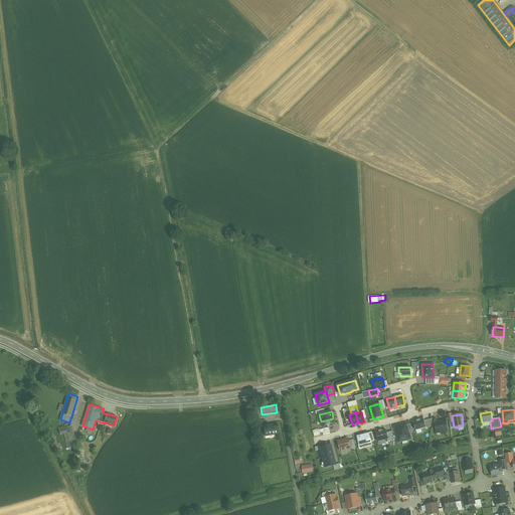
[(335,424),(333,418),(321,421),(323,428),(335,424)]
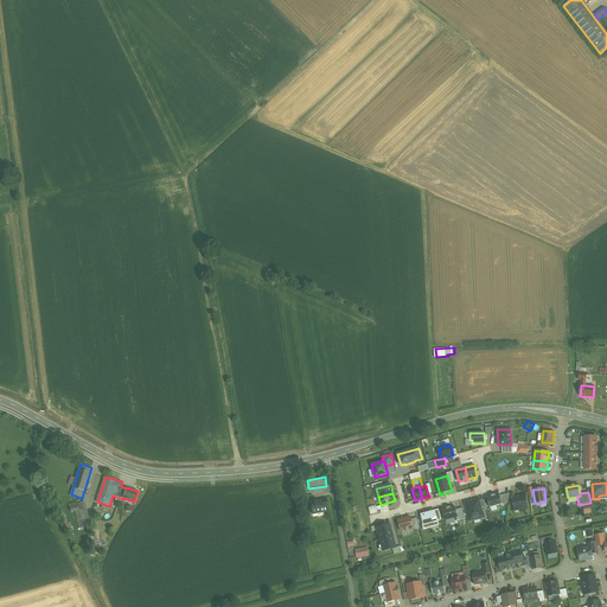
[(499,493),(487,497),(490,508),(503,504),(500,496),(499,493)]
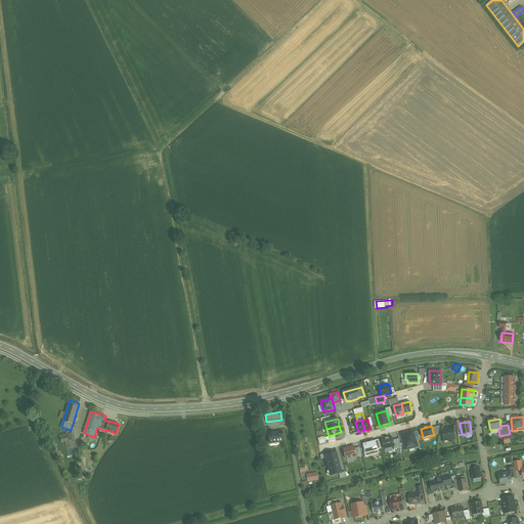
[(440,426),(432,428),(434,435),(439,434),(440,426)]
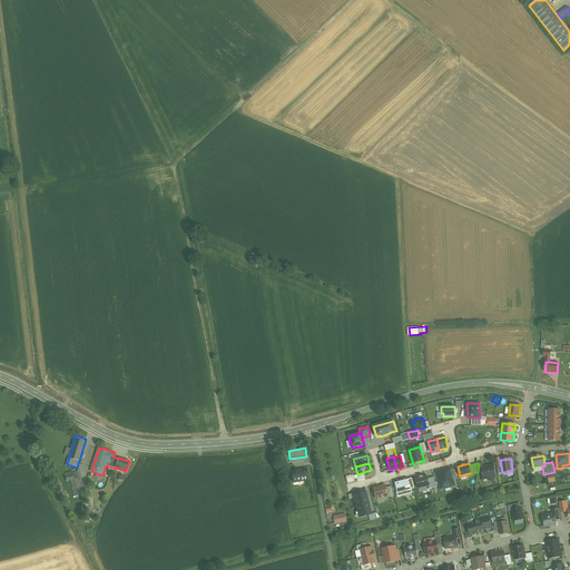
[(493,465),(488,467),(487,467),(485,467),(483,467),(483,468),(482,474),(483,478),(488,477),(488,478),(489,479),(491,478),(492,477),(495,475),(493,465)]
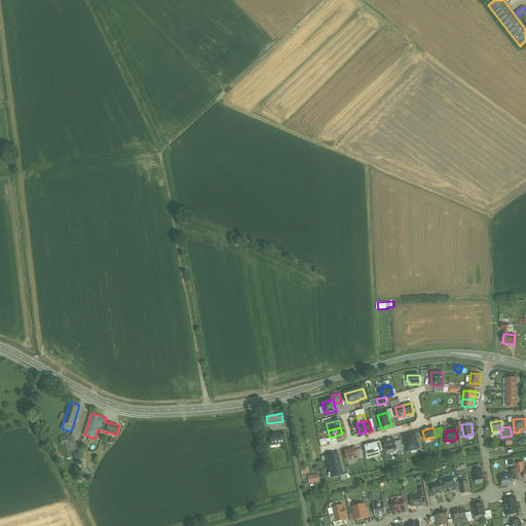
[(285,443),(283,433),(268,435),(270,446),(285,443)]
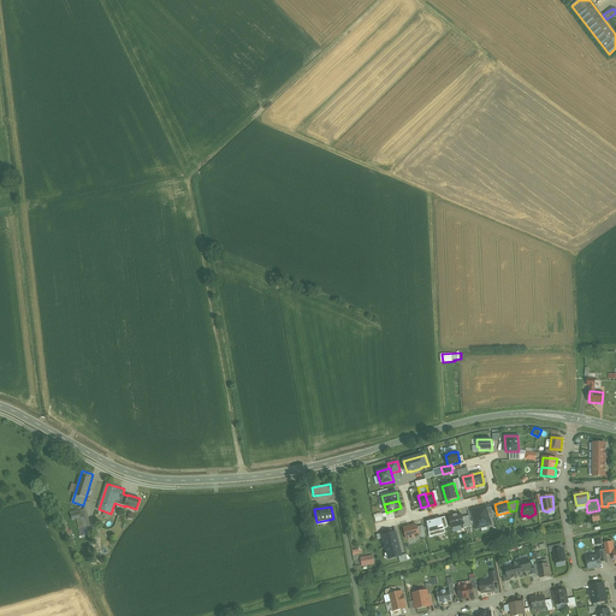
[(479,508),(472,510),(472,511),(473,519),(477,529),(492,525),(490,519),(489,519),(485,509),(485,508),(479,509),(479,508)]
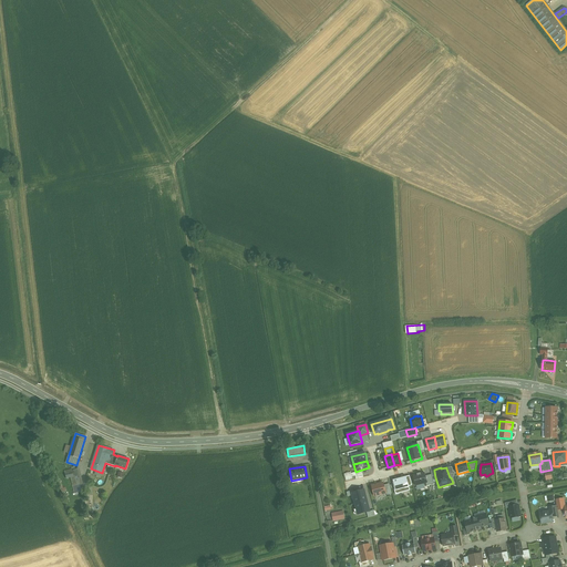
[(418,475),(413,476),(415,486),(426,484),(428,483),(425,476),(425,473),(421,474),(421,473),(418,474),(418,475)]
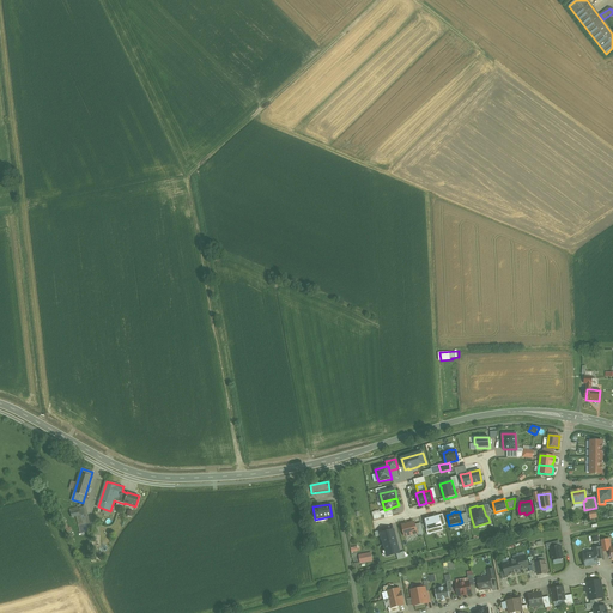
[(439,515),(425,520),(425,522),(424,522),(428,534),(443,530),(442,526),(439,515)]
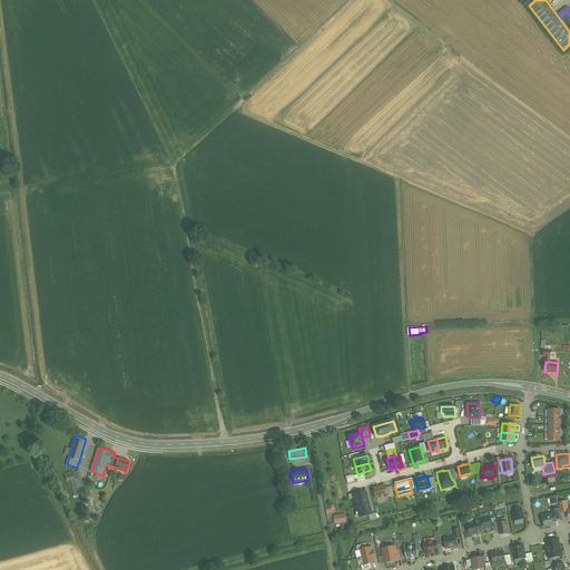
[(385,485),(374,489),(376,499),(389,495),(386,488),(385,485)]
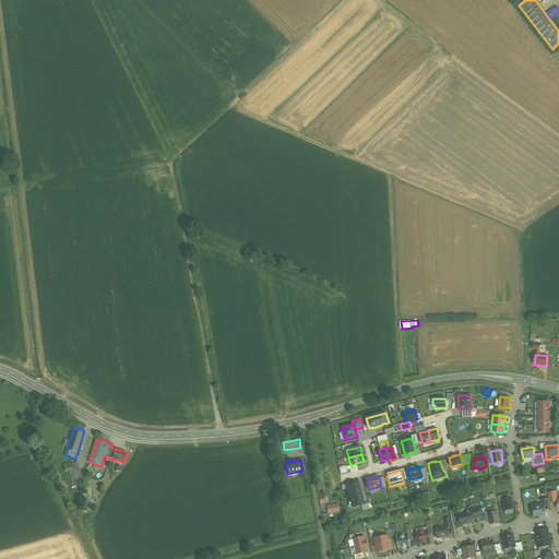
[(348,487),(351,497),(363,494),(359,483),(349,486),(347,486),(348,487)]
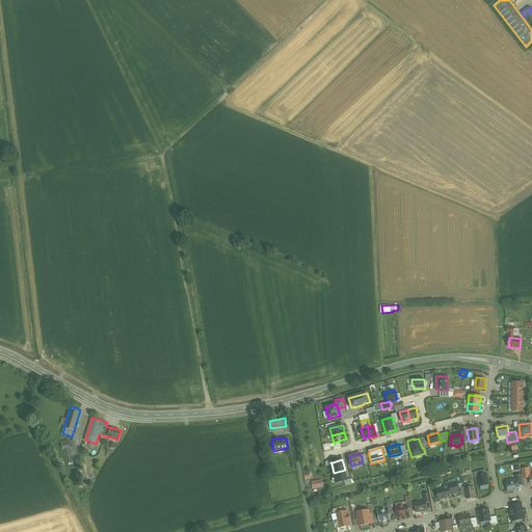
[(529,469),(522,470),(523,475),(523,479),(530,477),(530,475),(529,469)]
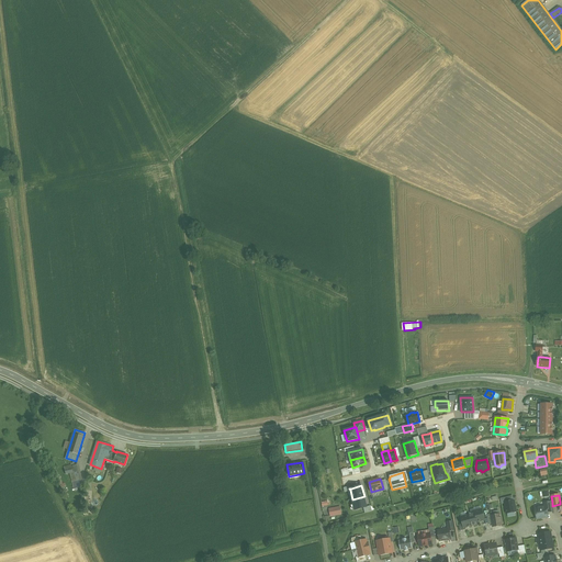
[(364,496),(352,499),(356,510),(363,508),(368,507),(364,496)]
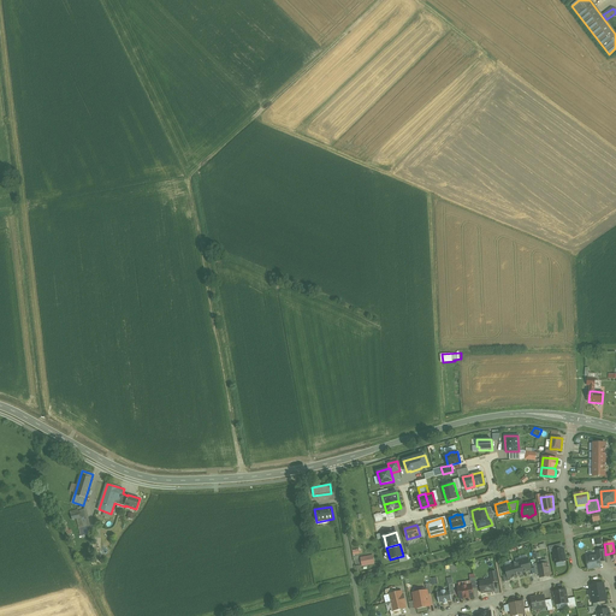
[(554,551),(556,563),(566,561),(563,549),(554,551)]
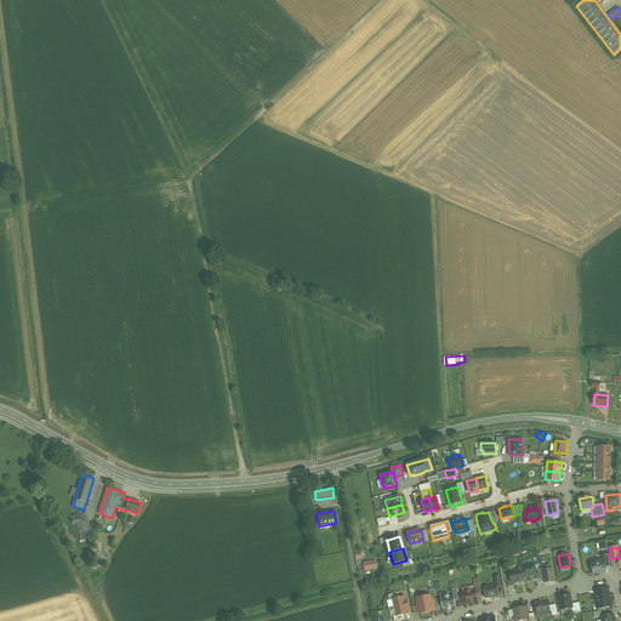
[(603,559),(591,562),(593,574),(605,571),(605,567),(604,559),(603,559)]
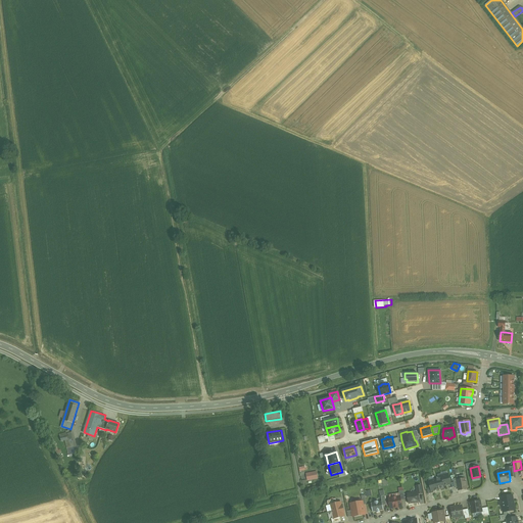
[(317,472),(306,474),(307,481),(318,479),(317,472)]
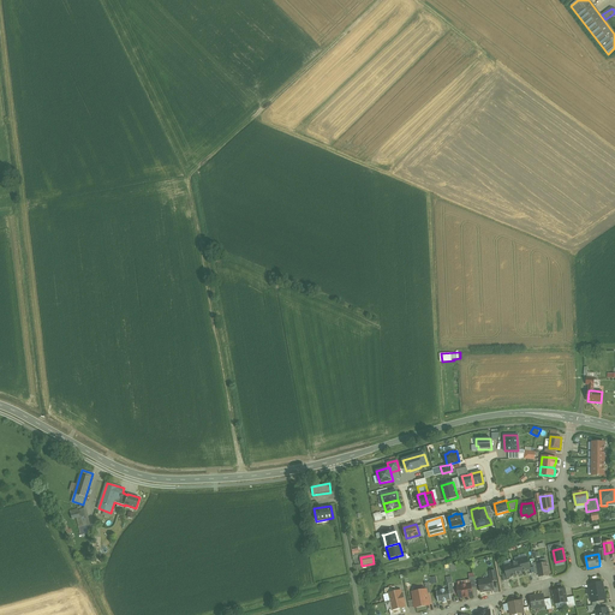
[(527,557),(519,560),(520,561),(515,561),(515,563),(512,563),(515,575),(524,574),(523,572),(531,569),(530,568),(527,557)]
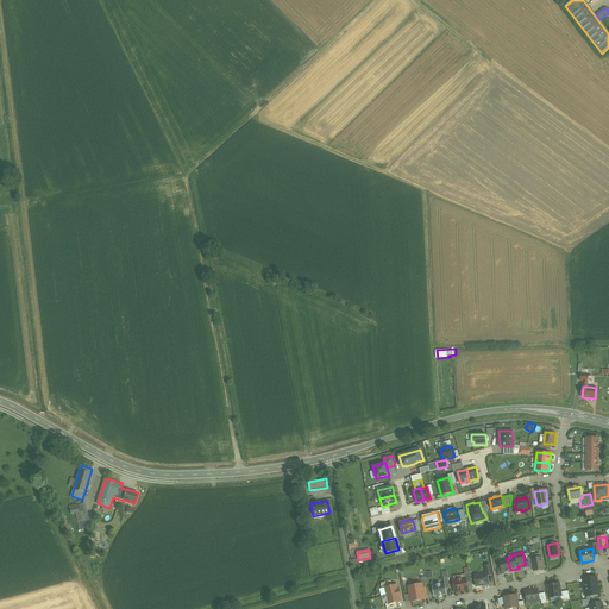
[(507,558),(500,560),(502,570),(502,572),(503,572),(510,570),(507,558)]
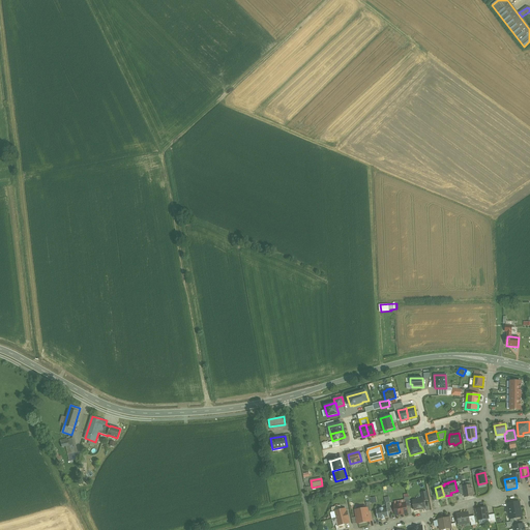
[(464,487),(463,487),(465,494),(465,496),(467,497),(473,496),(472,486),(464,487)]
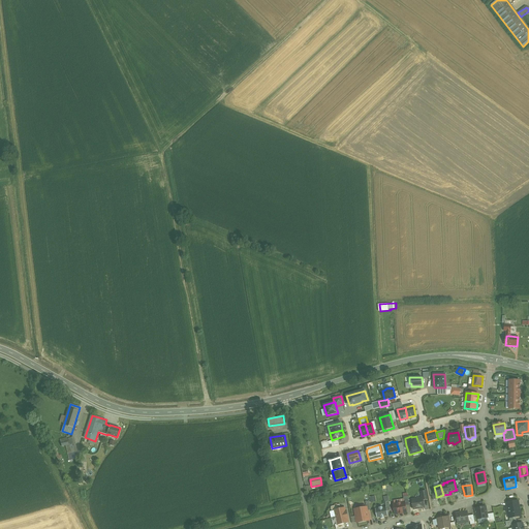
[(423,498),(416,499),(416,498),(413,499),(413,500),(412,500),(414,509),(425,507),(424,500),(423,498)]
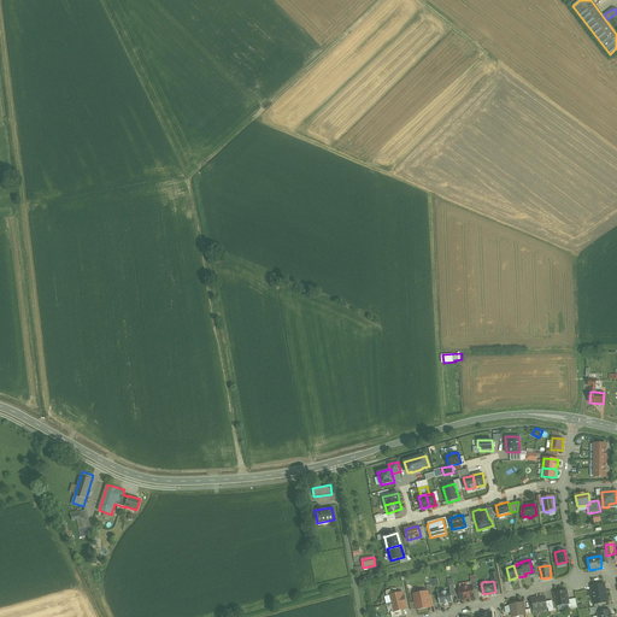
[(603,585),(593,586),(592,587),(594,597),(593,598),(593,600),(594,600),(597,600),(597,604),(607,601),(605,585),(603,585)]
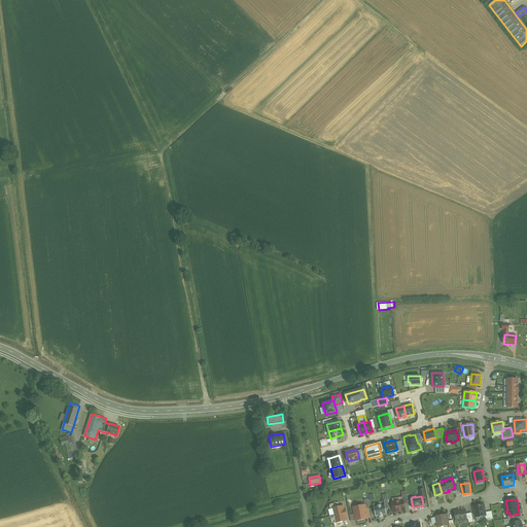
[(403,500),(392,502),(393,513),(406,511),(405,504),(403,500)]
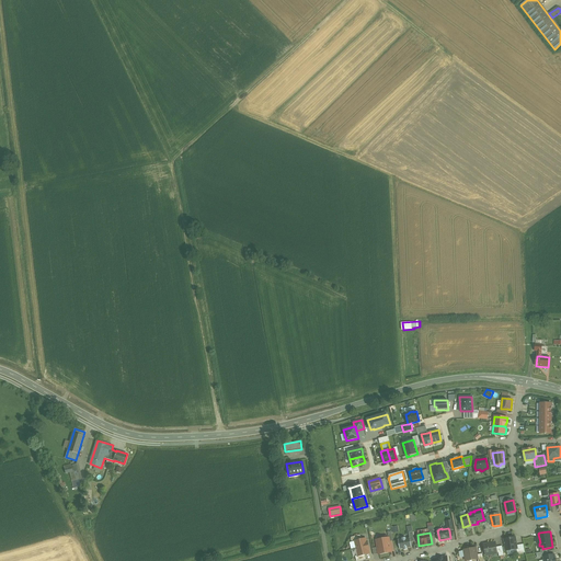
[(389,538),(377,540),(378,548),(379,553),(379,554),(391,552),(391,551),(390,541),(389,538)]
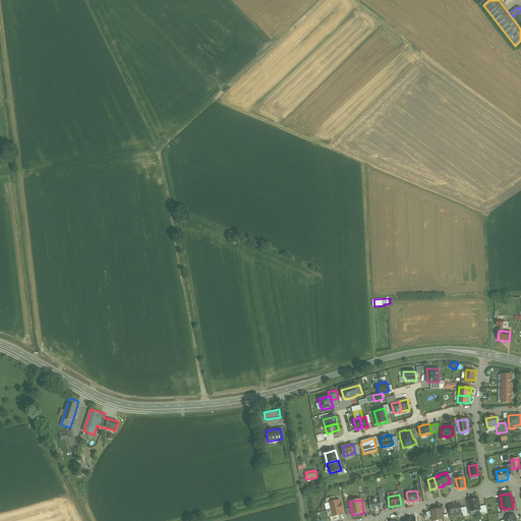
[(381,500),(378,500),(377,500),(373,500),(373,501),(373,503),(370,503),(371,510),(383,509),(382,504),(381,500)]
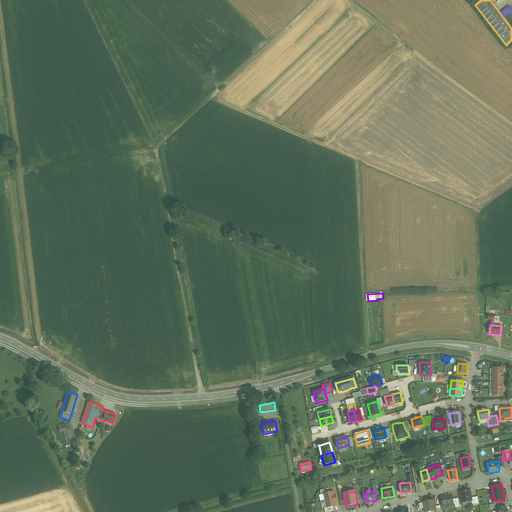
[(470,491),(460,492),(462,503),(472,501),(472,498),(470,491)]
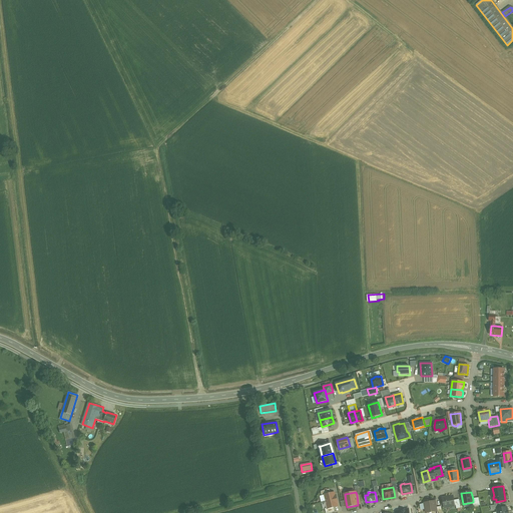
[(331,494),(325,495),(325,496),(325,498),(325,499),(325,502),(337,499),(337,497),(336,498),(335,493),(331,494)]
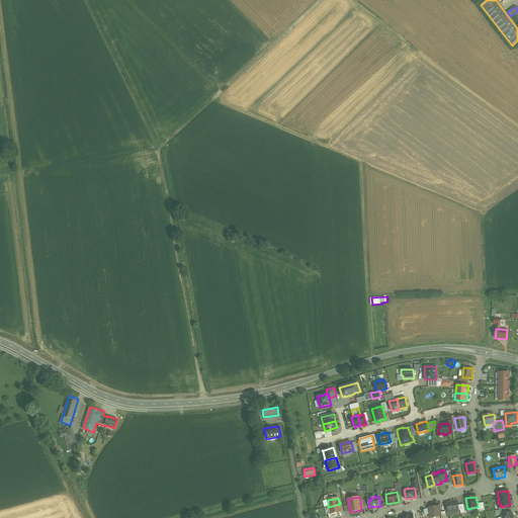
[(457,501),(447,503),(449,513),(459,511),(458,505),(457,501)]
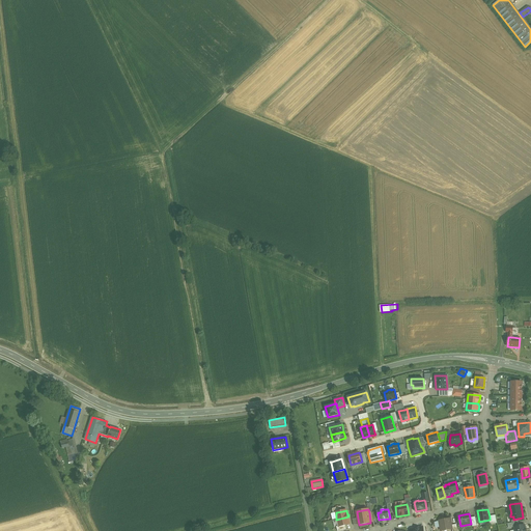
[(348,516),(336,520),(337,524),(338,524),(339,526),(339,527),(345,525),(350,524),(348,519),(350,519),(348,516)]
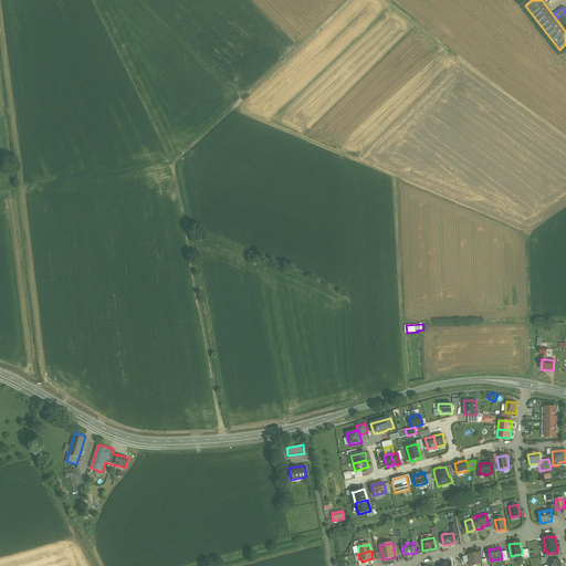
[(480,553),(469,555),(470,565),(471,565),(482,564),(480,553)]
